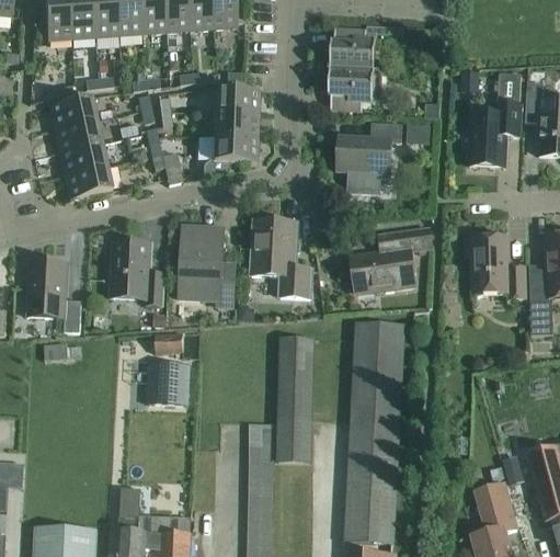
[(0,0),(0,15),(12,18),(13,0),(0,0)]
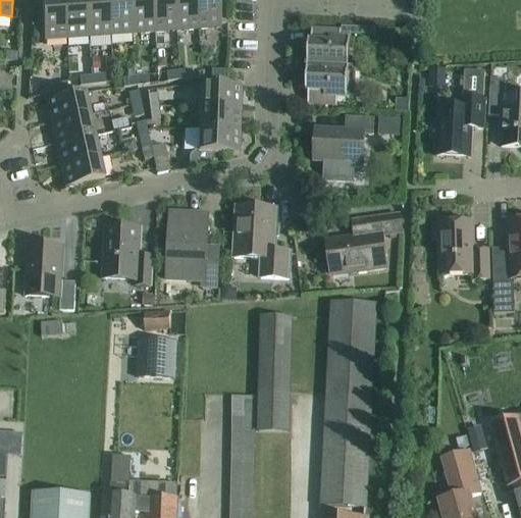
[(44,39),(68,37),(64,0),(41,0),(44,39)]
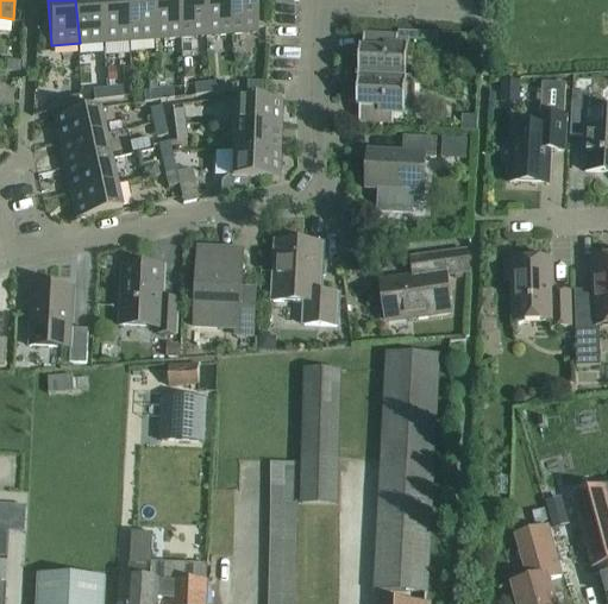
[(75,0),(80,43),(106,42),(101,0),(75,0)]
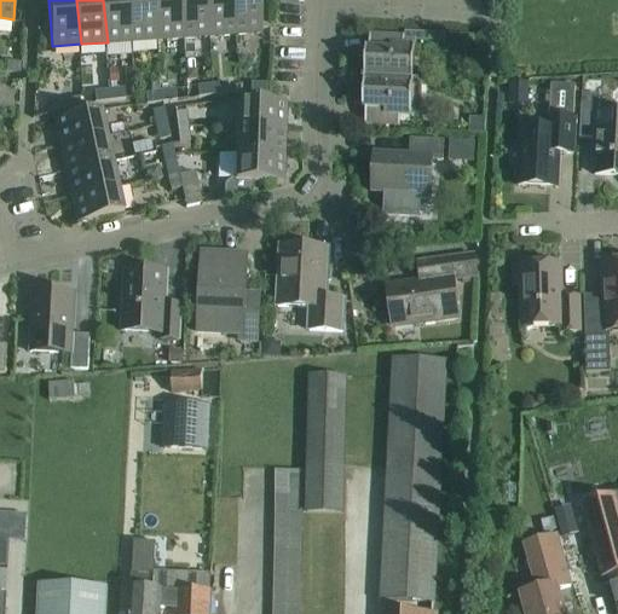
[(103,0),(108,42),(133,40),(130,0),(103,0)]
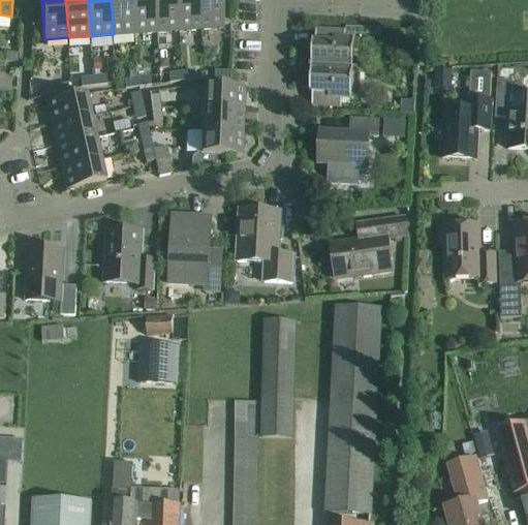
[(111,0),(114,34),(136,32),(133,0),(111,0)]
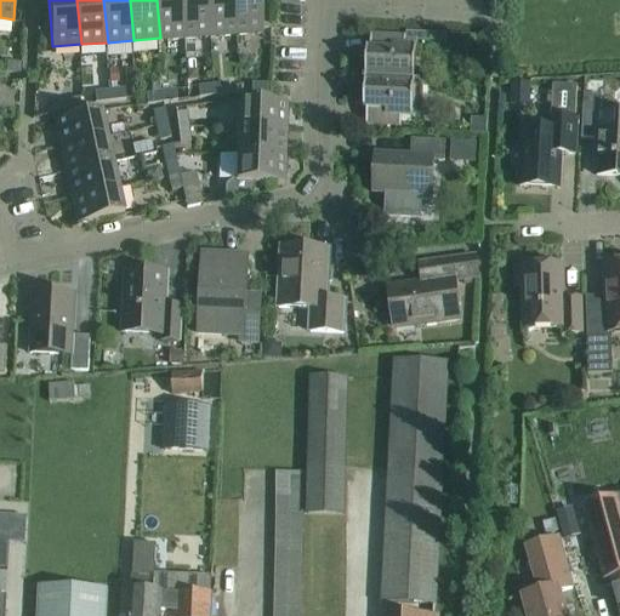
[(157,0),(160,38),(188,36),(183,0),(157,0)]
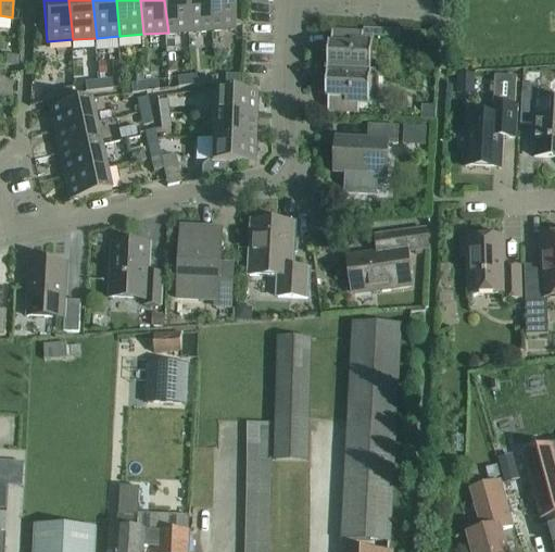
[(164,0),(168,33),(192,30),(188,0),(164,0)]
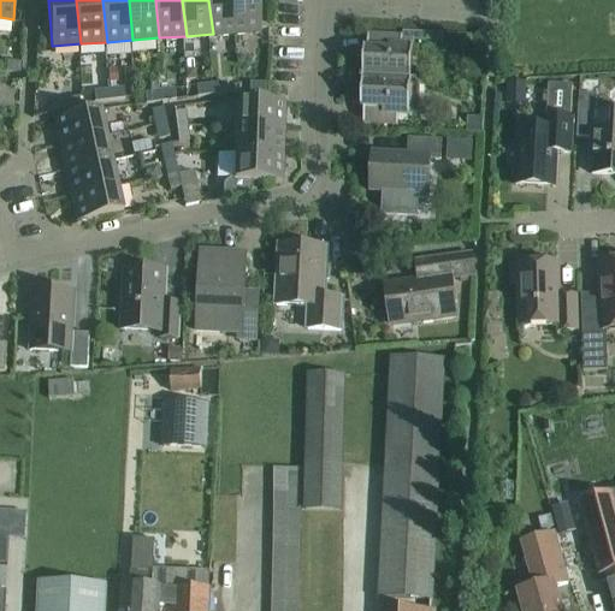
[(208,0),(213,34),(238,33),(235,0),(208,0)]
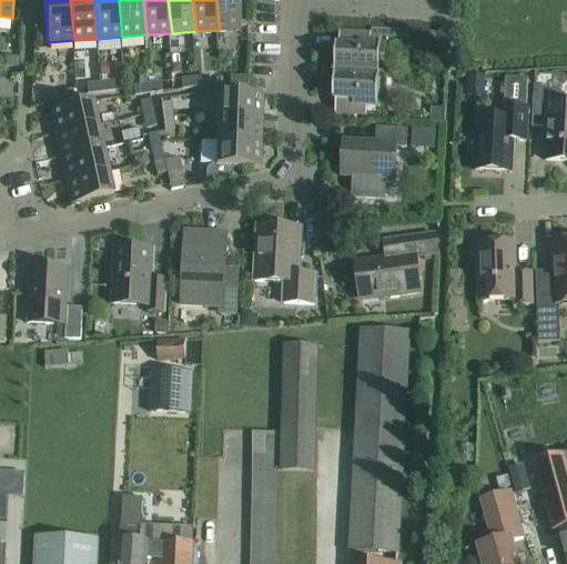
[(216,0),(220,30),(241,28),(238,0),(216,0)]
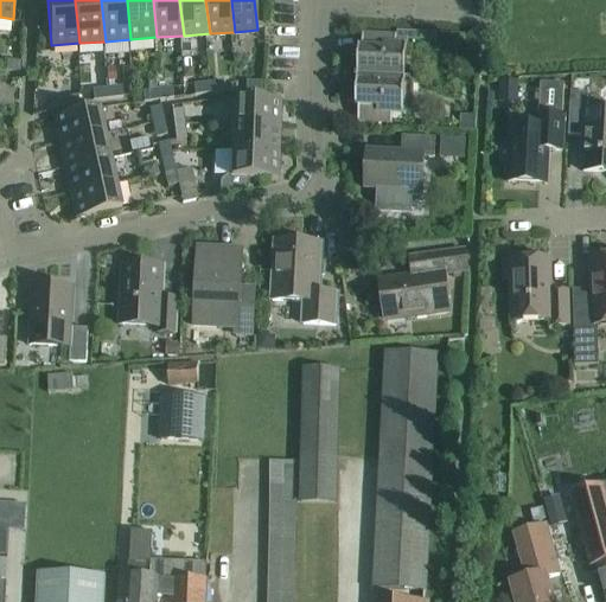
[(396,31),(396,40),(407,42),(407,34),(437,36),(437,29),(397,26),(396,31)]
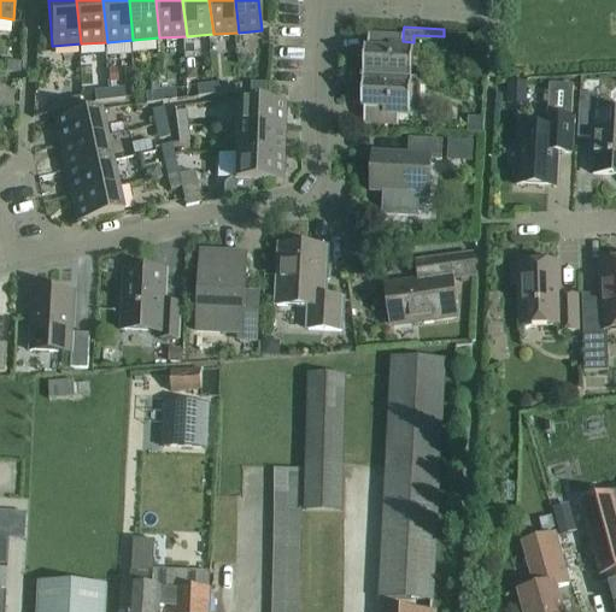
[(365,43),(364,74),(387,75),(411,76),(414,42),(403,41),(403,31),(369,30),(368,43),(365,43)]
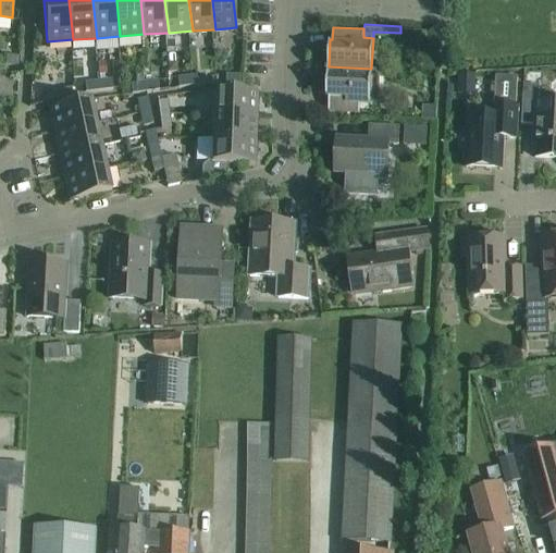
[(5,52),(5,62),(20,62),(20,52),(5,52)]
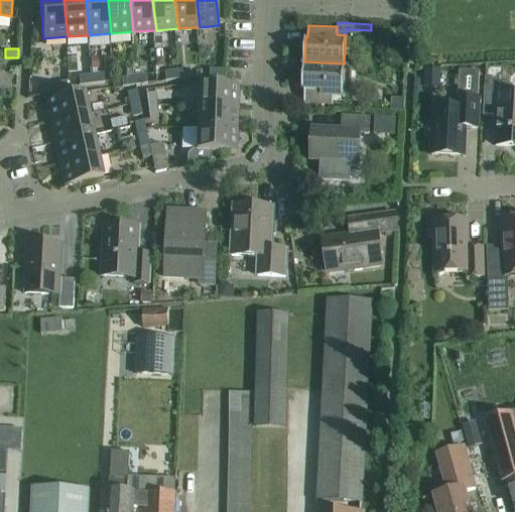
[(304,68),(302,89),(303,89),(303,101),(315,102),(331,103),(333,103),(333,95),(343,95),(343,91),(350,91),(351,64),(344,64),(324,62),(304,61),(304,68)]
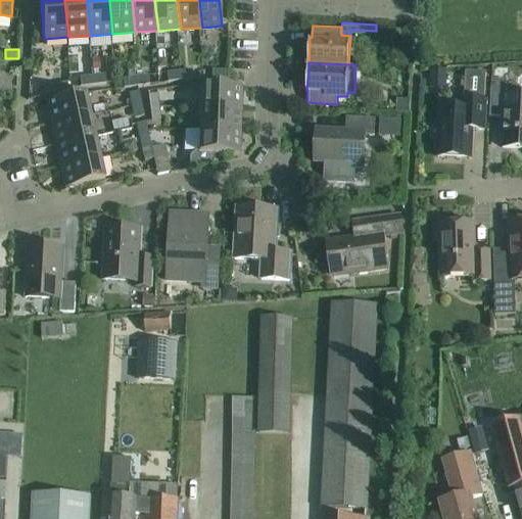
[(431,65),(430,85),(446,86),(446,66),(431,65)]
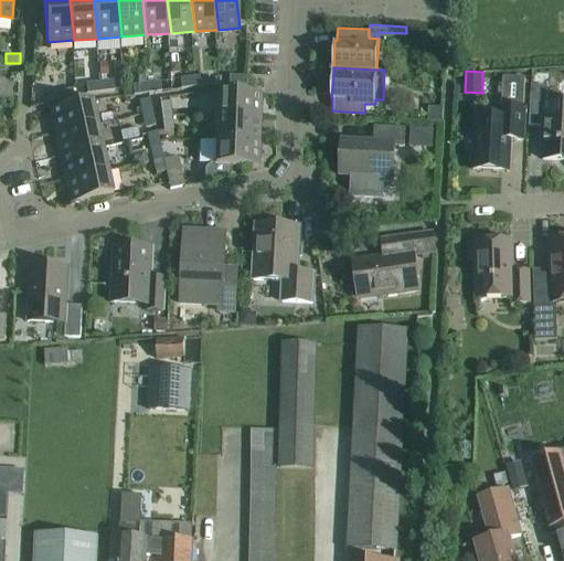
[(193,73),(194,83),(208,82),(209,82),(208,72),(193,73)]
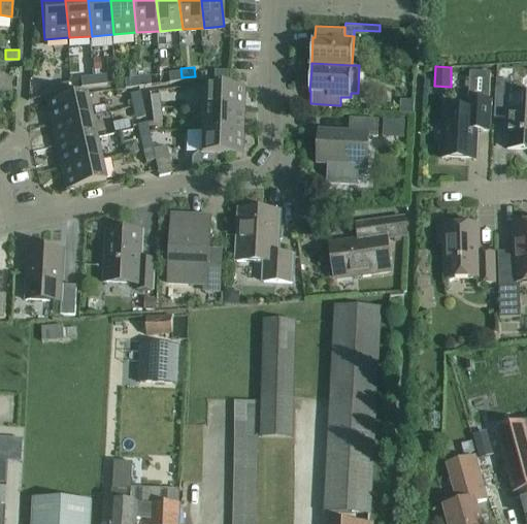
[(168,79),(182,77),(180,68),(167,70),(168,79)]
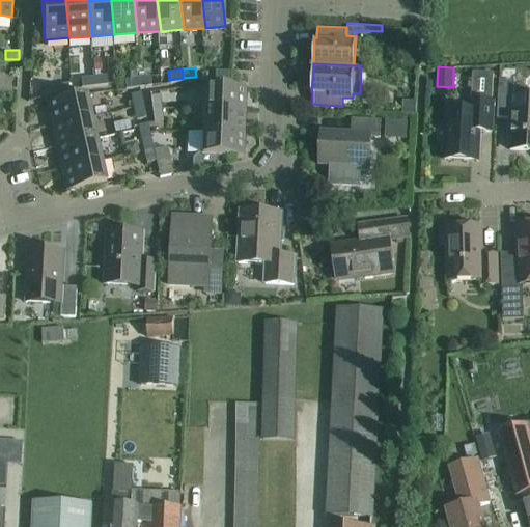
[(228,68),(214,68),(214,78),(227,79),(228,68)]
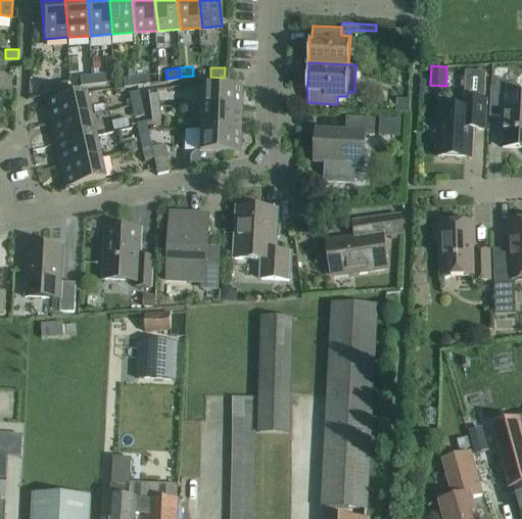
[(437,148),(437,153),(454,153),(471,155),(471,150),(473,126),(485,127),(486,97),(485,97),(486,67),(467,67),(465,96),(464,95),(463,106),(439,105),(437,148)]
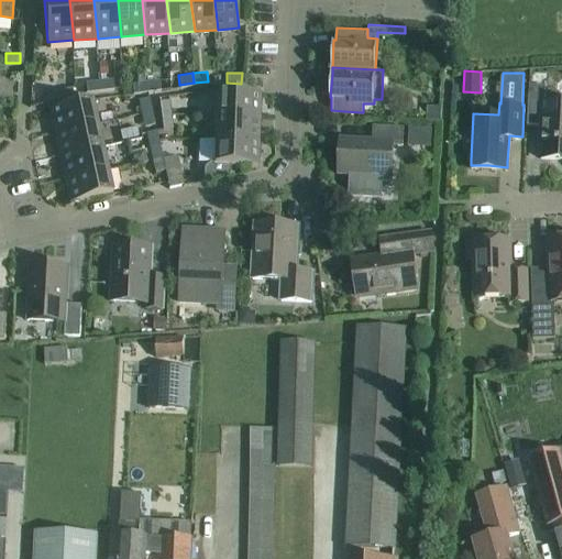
[(99,78),(101,89),(113,87),(112,76),(99,78)]
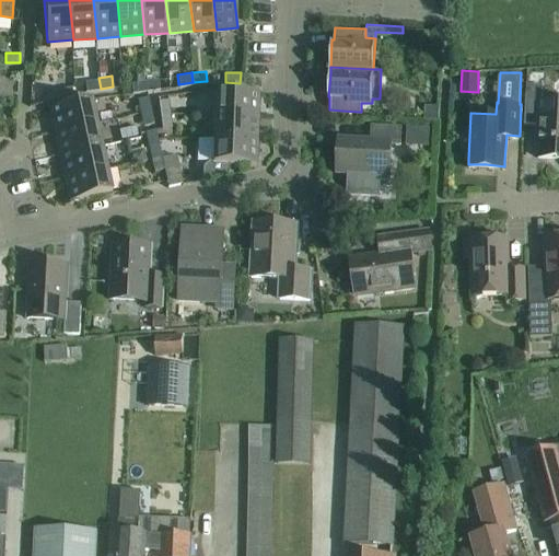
[(144,79),(147,89),(160,87),(159,77),(144,79)]
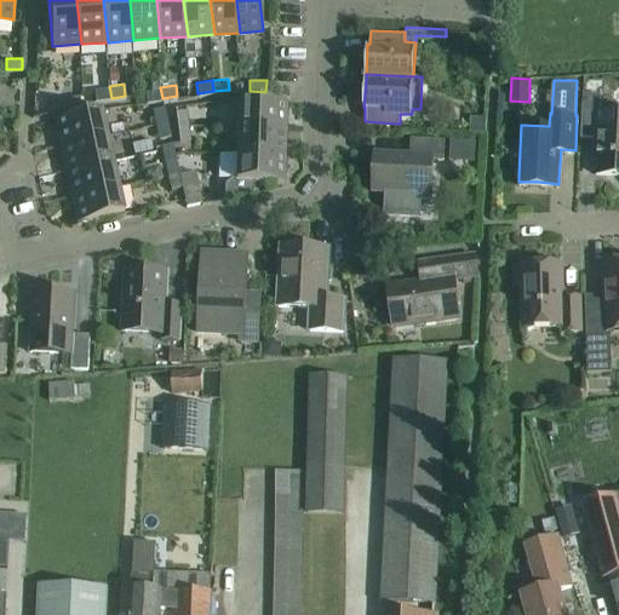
[(96,101),(112,98),(109,86),(95,88),(96,101)]
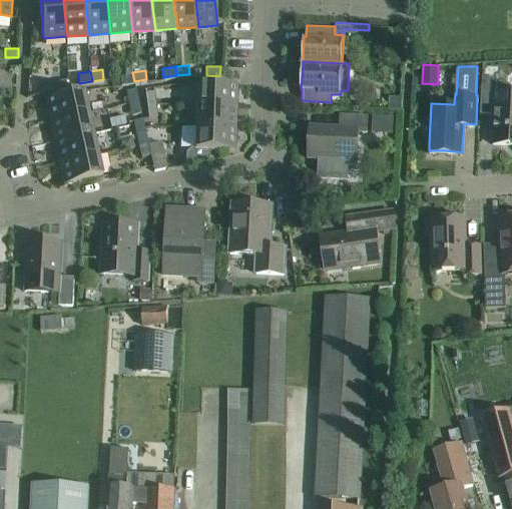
[(120,83),(134,81),(132,72),(119,74),(120,83)]
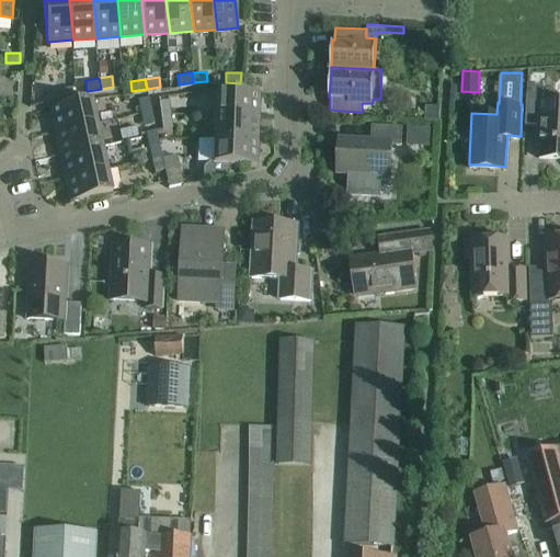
[(44,90),(46,100),(73,93),(71,83),(44,90)]
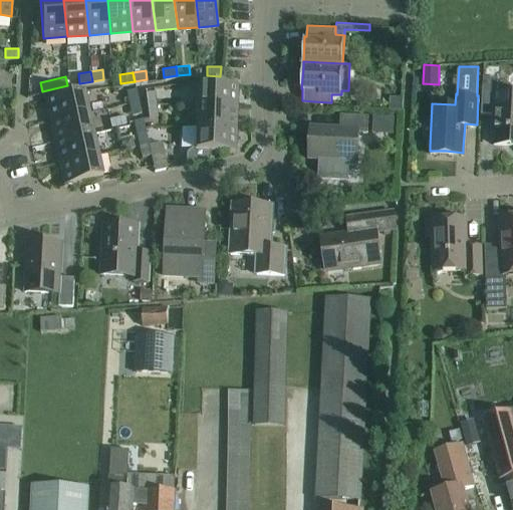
[(483,78),(481,110),(494,111),(493,142),(512,143),(512,91),(496,91),(497,79),(483,78)]
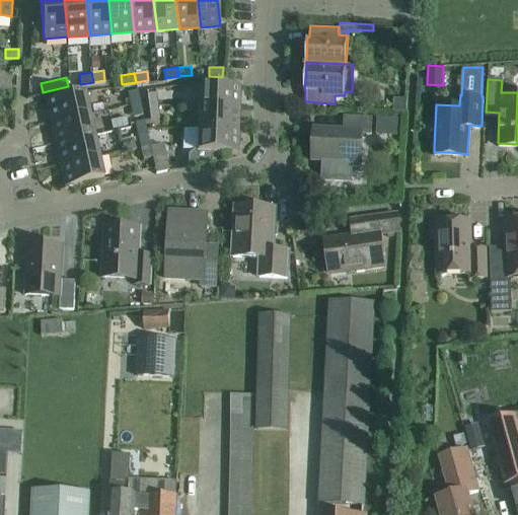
[(199,81),(198,104),(239,106),(240,83),(199,81)]
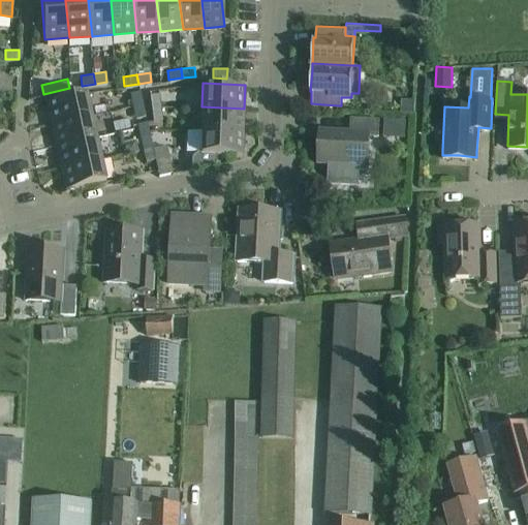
[(130,91),(133,103),(143,101),(140,89),(130,91)]
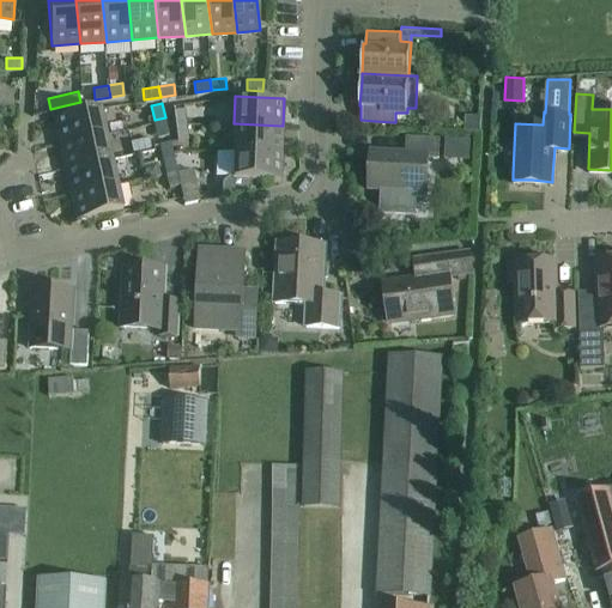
[(52,116),(58,143),(105,132),(100,105),(52,116)]
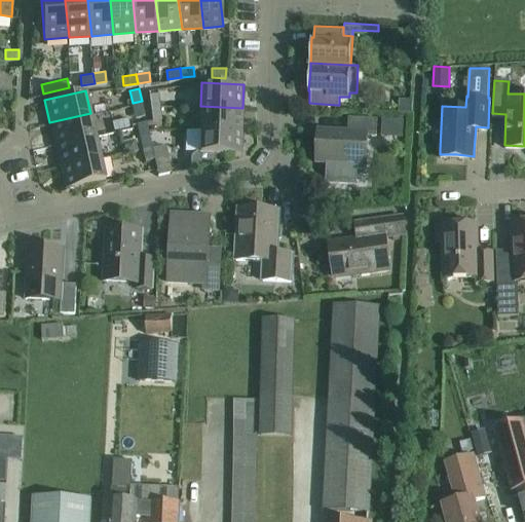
[(149,92),(150,106),(158,105),(160,105),(158,91),(149,92)]
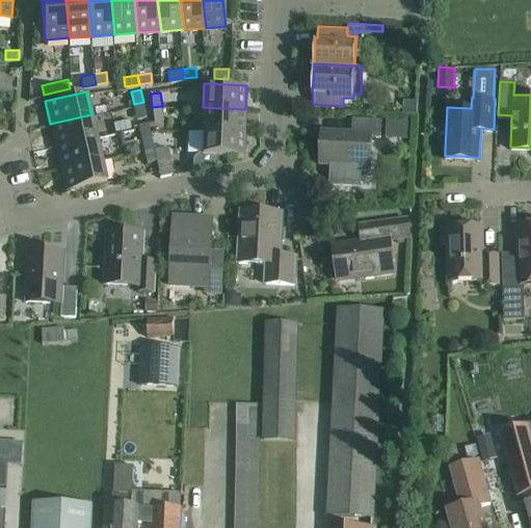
[(403,97),(403,111),(417,111),(418,98),(403,97)]
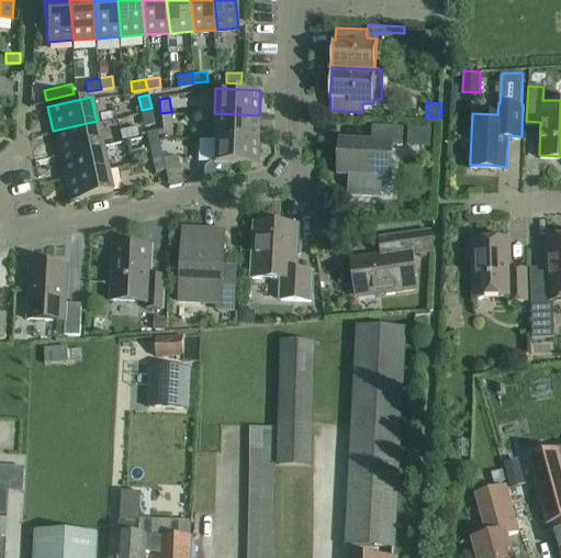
[(155,121),(152,108),(142,110),(144,123),(155,121)]
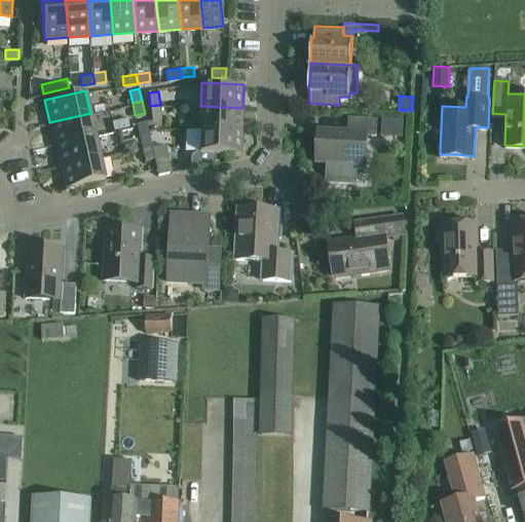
[(161,118),(160,105),(158,105),(150,106),(152,118),(161,118)]
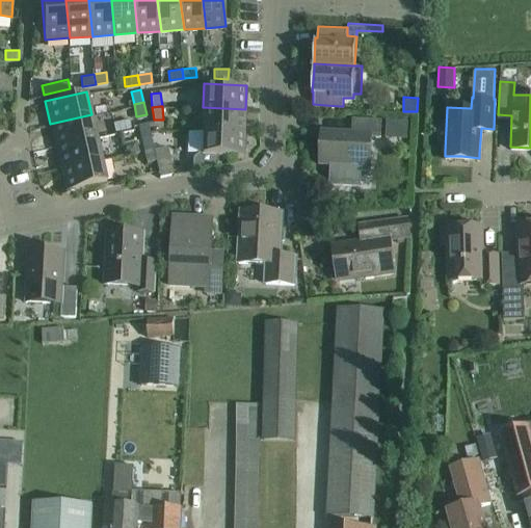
[(203,107),(202,129),(245,131),(245,109),(203,107)]
